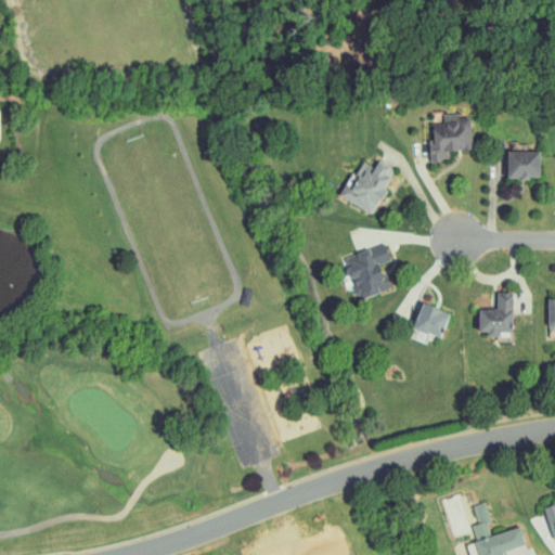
[(473,147),(470,114),(443,116),(443,124),(433,125),(434,140),(429,140),(430,160),(449,159),(449,149),(473,147)]
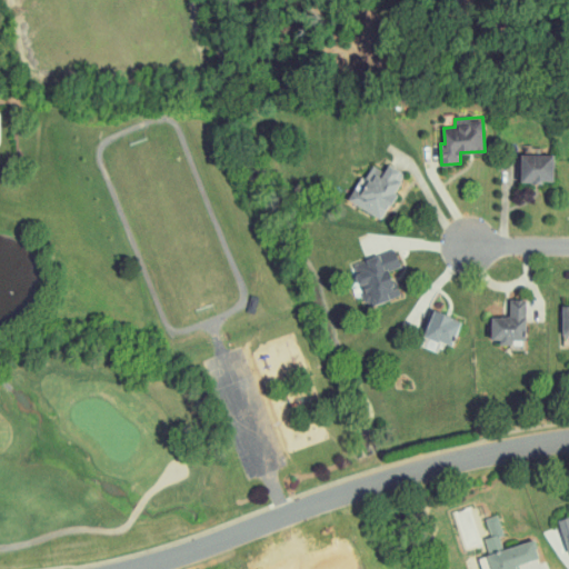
[(553,181),(553,153),(521,153),(520,181),(553,181)]
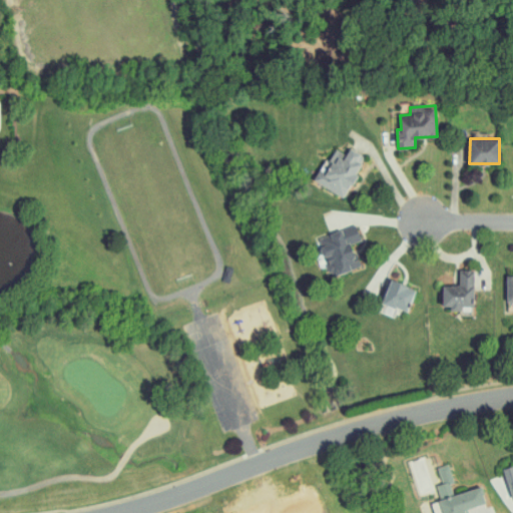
[(344,196),(366,156),(350,147),(346,154),(337,149),(324,171),(319,169),(314,180),(344,196)]
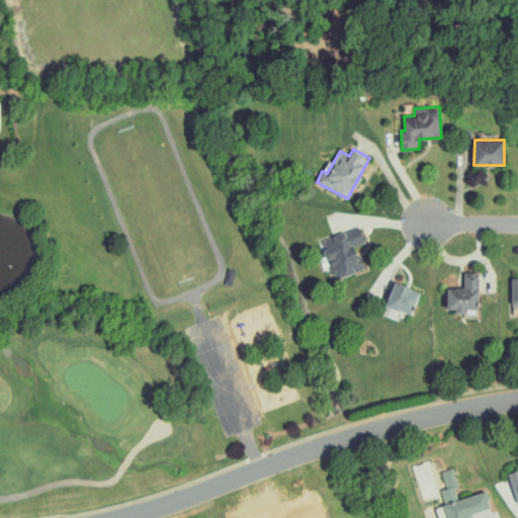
[(321,239),(333,279),(363,270),(355,246),(364,243),(359,227),(321,239)]
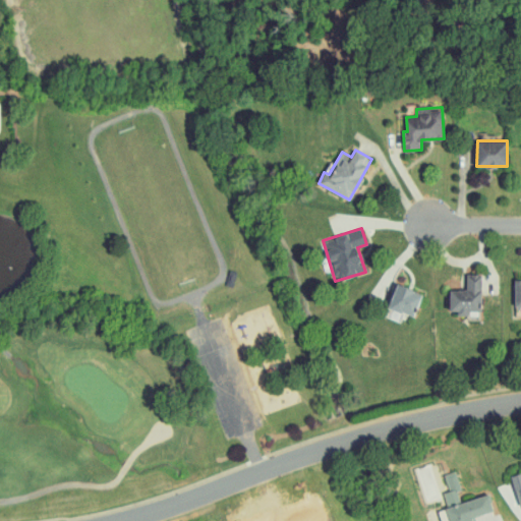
[(480,312),(481,274),(466,274),(466,290),(450,289),(449,309),(458,310),(458,312),(480,312)]
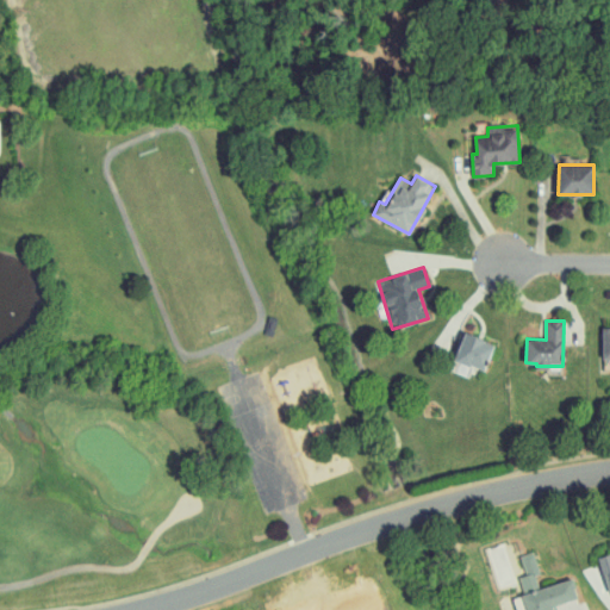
[(495,343),(465,331),(454,358),(483,371),(495,343)]
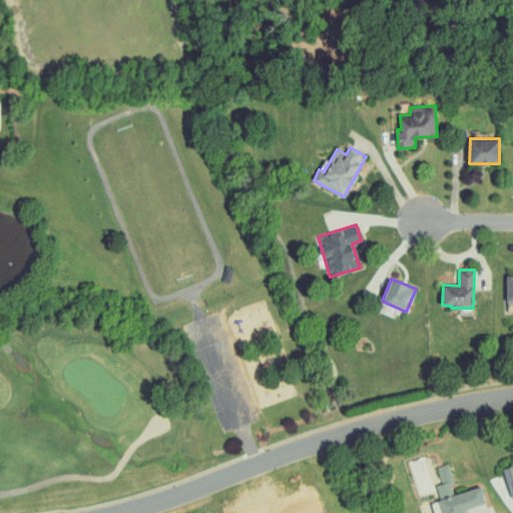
[(454,493),(451,483),(454,482),(449,464),(437,467),(442,483),(437,485),(441,499),(435,501),(438,512),(469,512),(468,508),(487,502),(482,486),(454,493)]
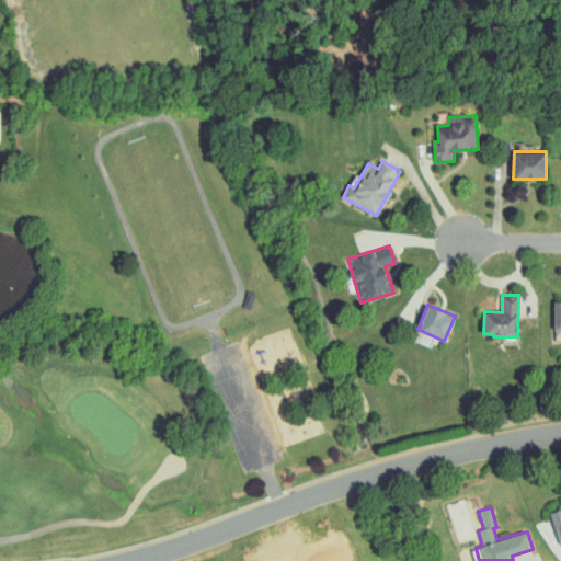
[(560,507),(551,512),(560,542),(560,507)]
